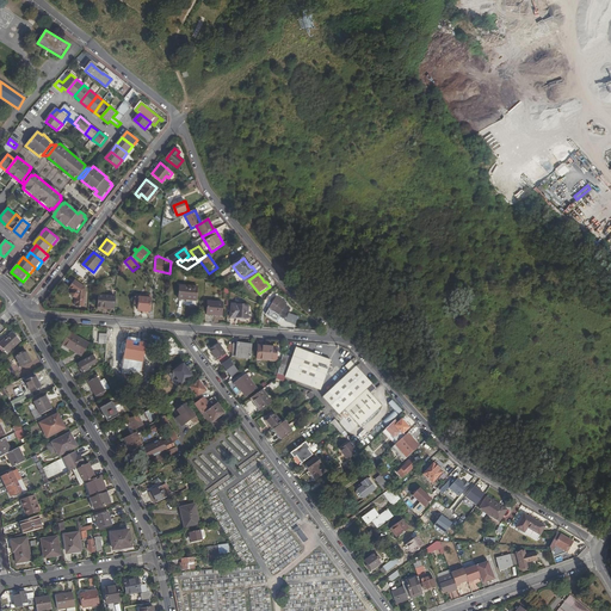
[(86,306),(87,289),(75,279),(69,287),(74,290),(73,292),(75,297),(79,298),(78,306),(86,306)]
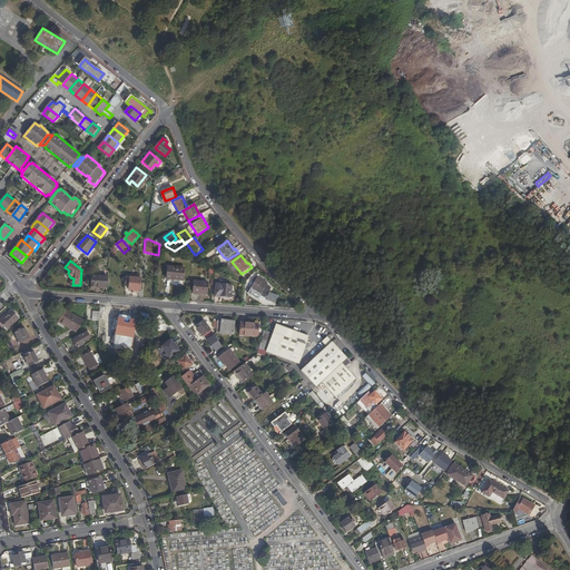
[(185,268),(174,267),(173,279),(178,279),(178,283),(184,284),(185,268)]
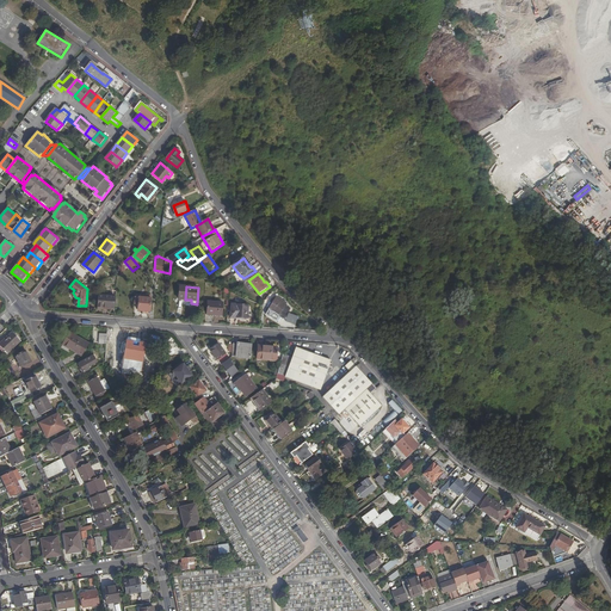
[(104,308),(115,308),(116,295),(100,294),(99,308),(104,308)]
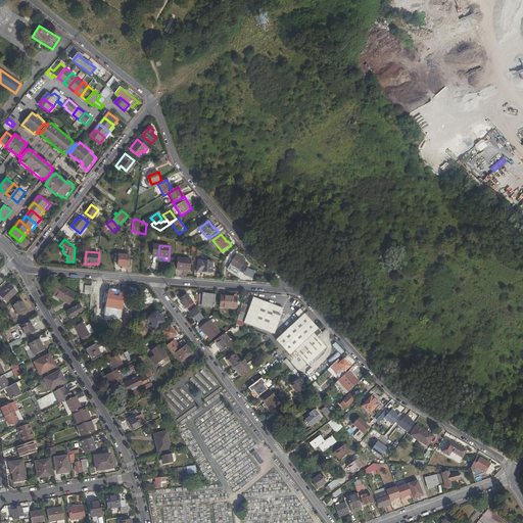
[(121,255),(120,266),(129,267),(130,255),(121,255)]
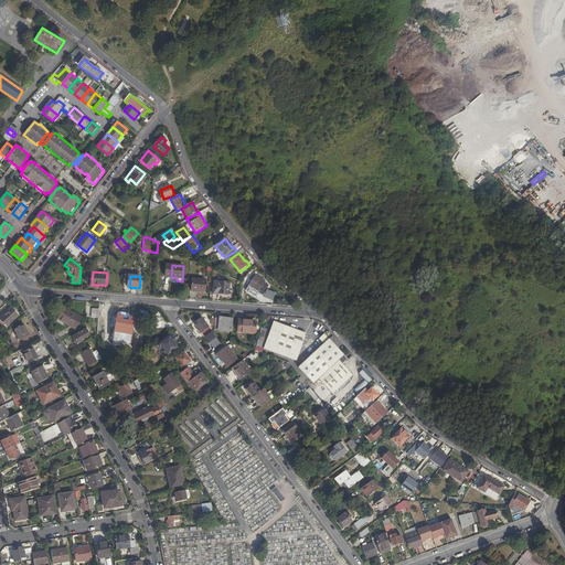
[(259,292),(266,281),(256,276),(249,287),(259,292)]
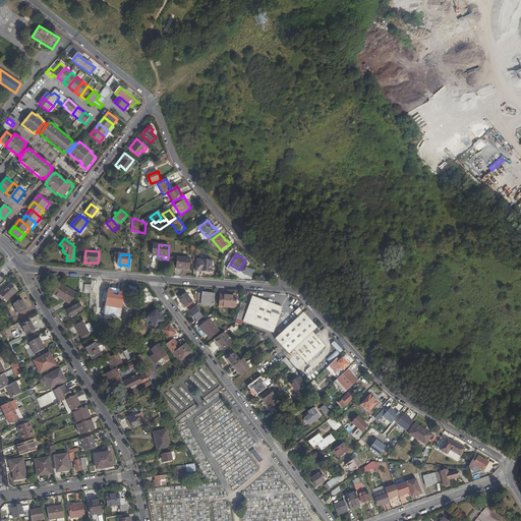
[(190,258),(178,257),(177,269),(190,269),(190,258)]
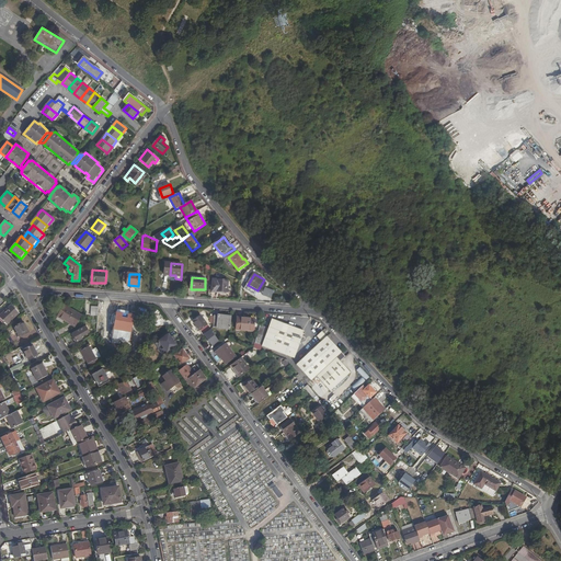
[(272,279),(270,283),(278,288),(281,285),(272,279)]
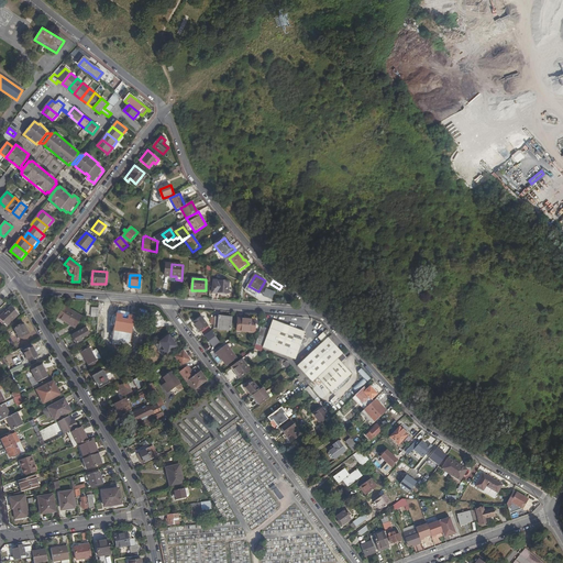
[(214,282),(213,293),(219,294),(219,293),(229,293),(229,288),(229,283),(214,282)]
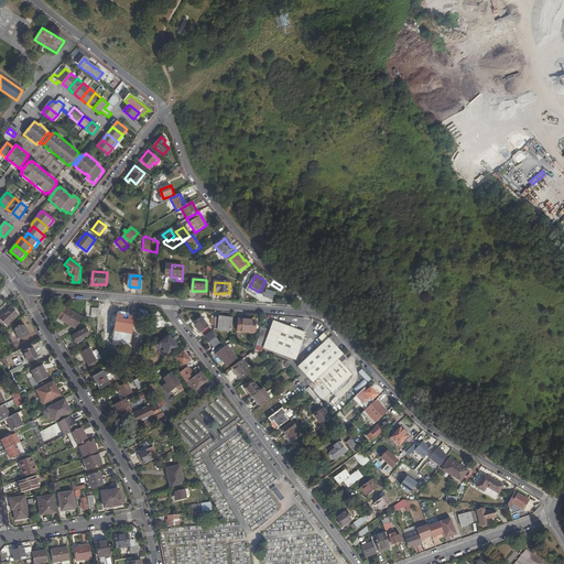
[(19,315),(11,306),(0,317),(0,318),(7,326),(19,315)]
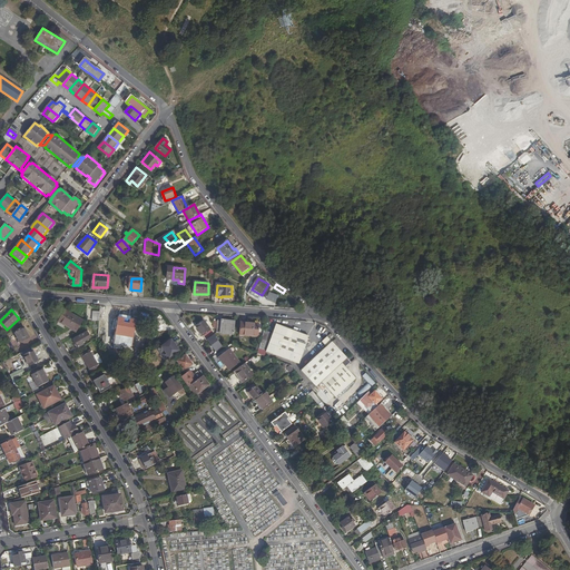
[(65,310),(58,322),(76,332),(82,320),(65,310)]
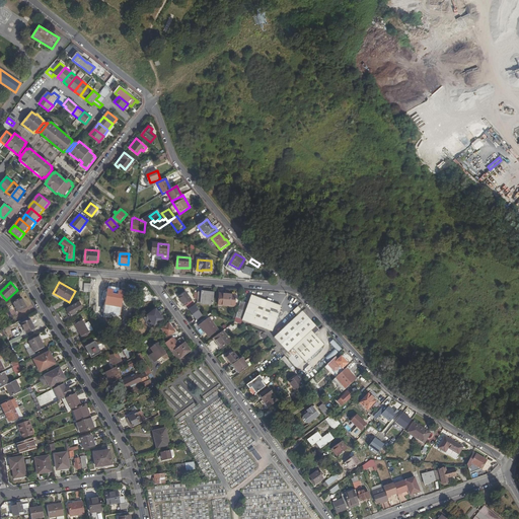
[(107,289),(105,303),(121,306),(123,292),(107,289)]
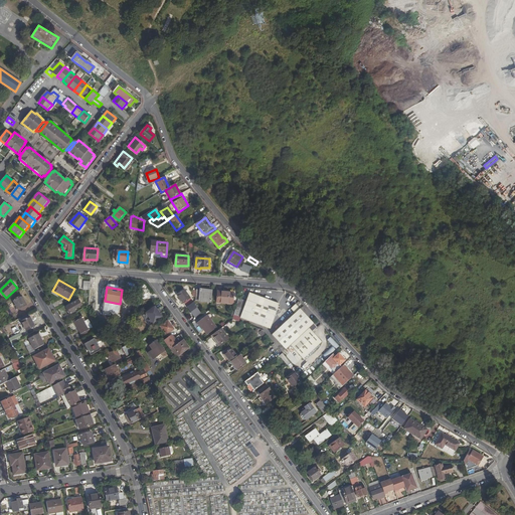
[(199,290),(195,289),(195,291),(195,296),(195,298),(198,298),(198,301),(210,302),(212,290),(199,289),(199,290)]
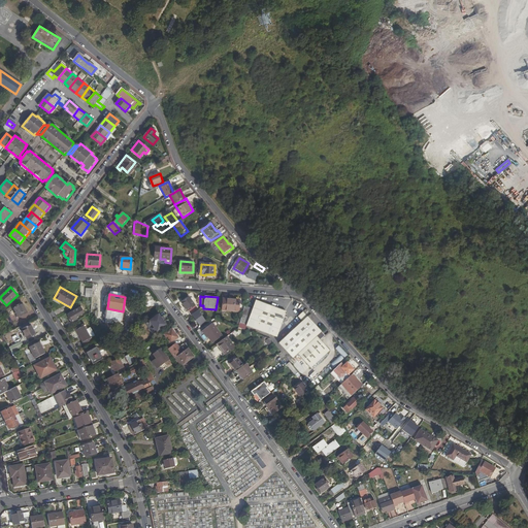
[(197,308),(189,297),(180,302),(190,315),(197,308)]
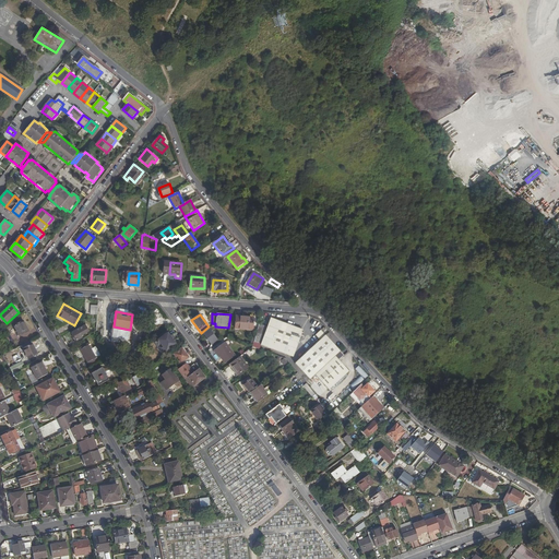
[(235,328),(252,330),(253,317),(236,316),(235,328)]
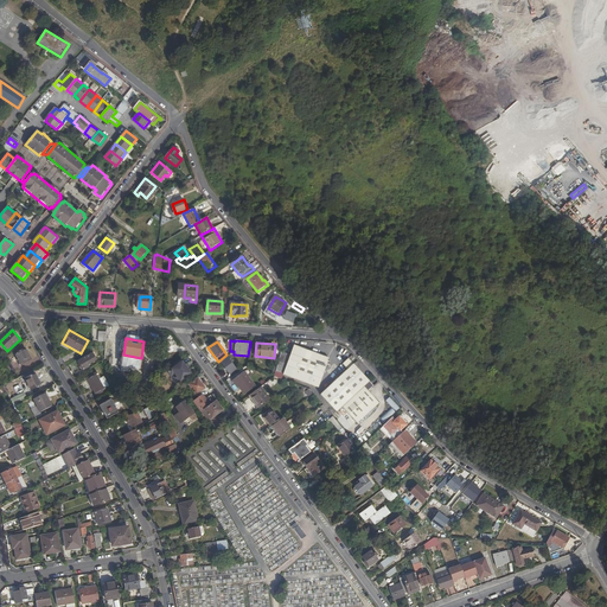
[(294,345),(283,375),(318,387),(328,358),(294,345)]
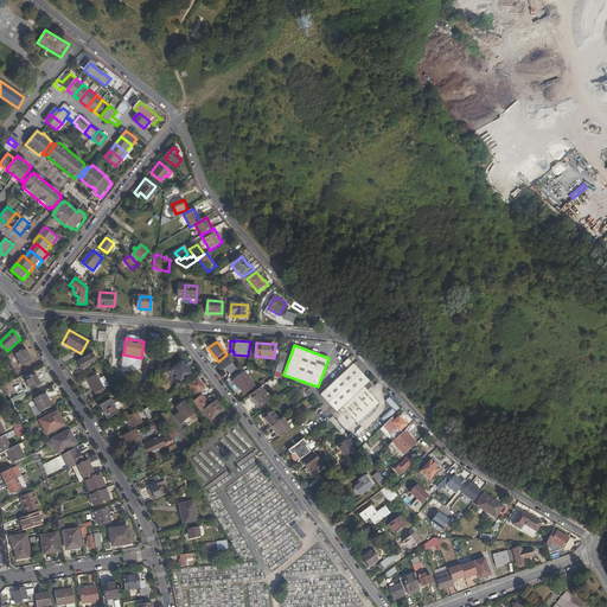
[(16,353),(21,364),(31,359),(25,349),(16,353)]
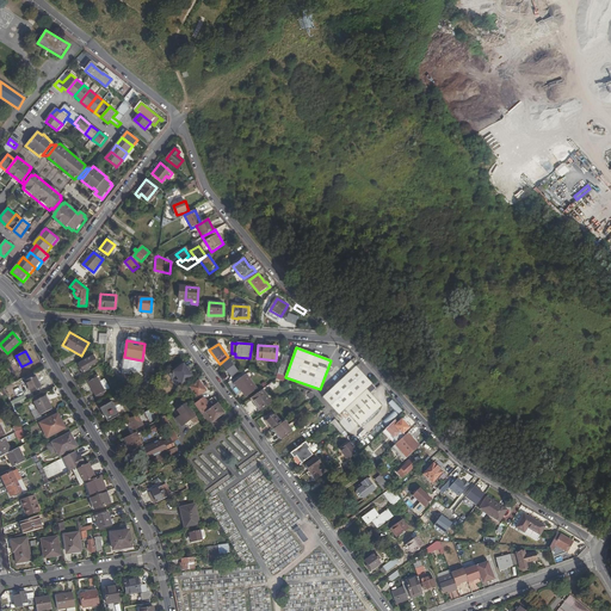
[(289,356),(283,355),(277,374),(284,375),(289,356)]
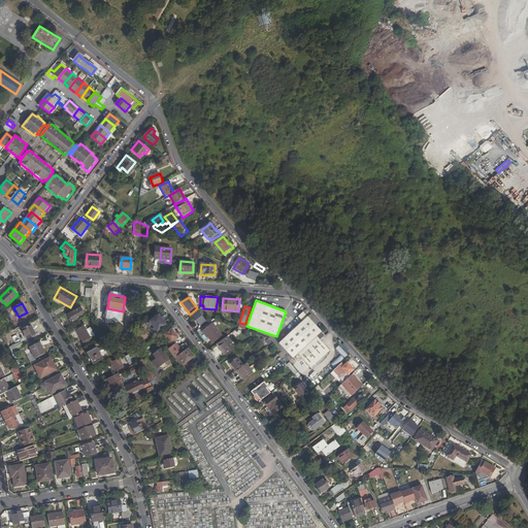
[(76,317),(83,312),(80,307),(68,315),(72,322),(76,319),(76,317)]
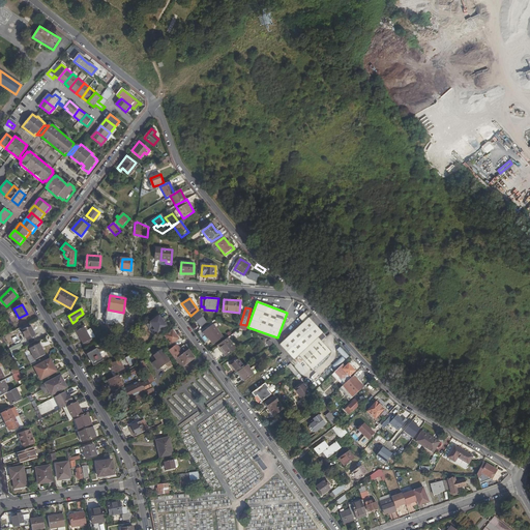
[(199,311),(192,316),(200,327),(206,323),(200,314),(201,314),(199,311)]
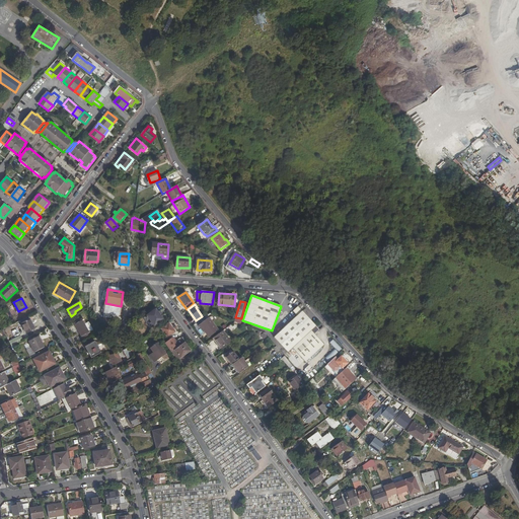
[(292,348),(294,351),(314,334),(318,329),(297,306),(293,311),(297,315),(274,337),(287,352),(292,348)]
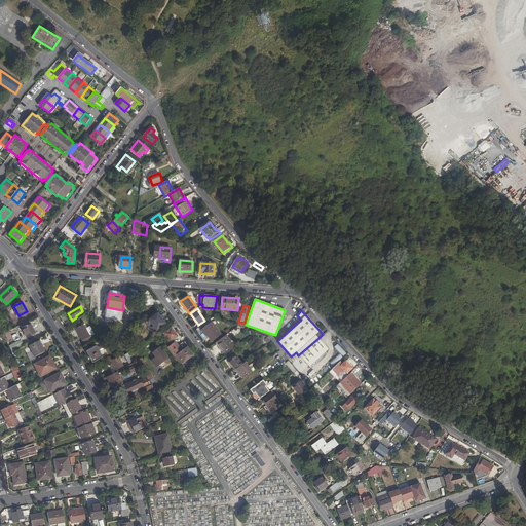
[(157,313),(148,320),(156,331),(165,324),(157,313)]
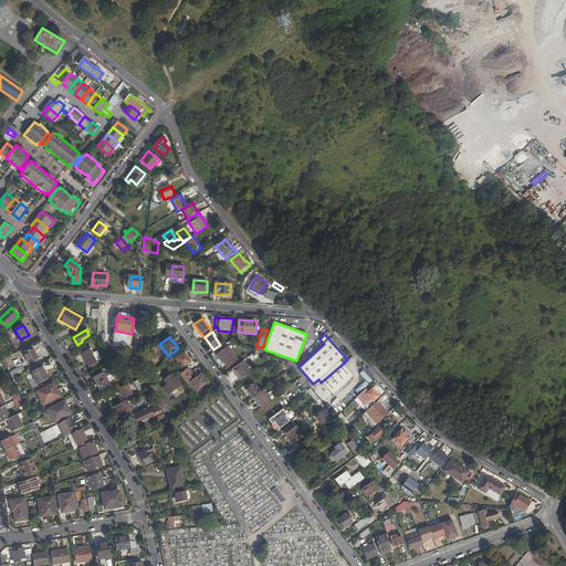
[(227,346),(217,354),(227,368),(238,360),(227,346)]
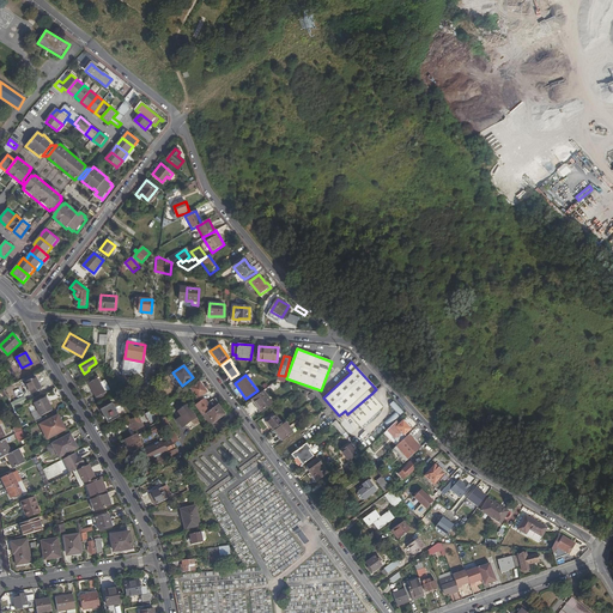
[(97,376),(87,382),(98,402),(110,395),(108,390),(109,390),(104,381),(101,382),(97,376)]
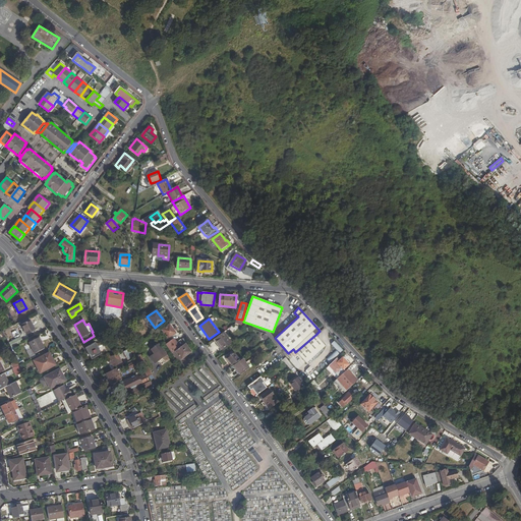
[(21,326),(26,335),(35,331),(30,322),(21,326)]
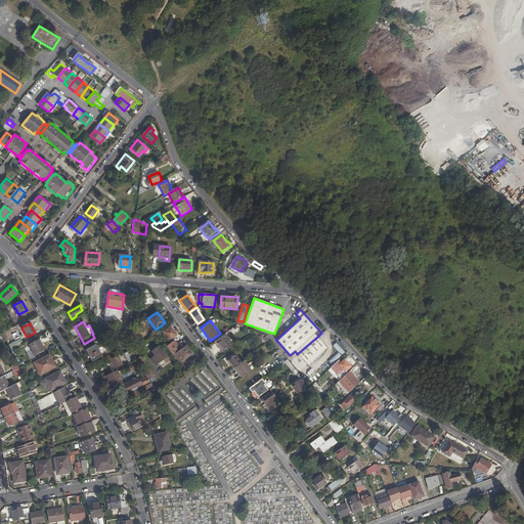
[(163,332),(169,341),(177,335),(170,325),(163,332)]
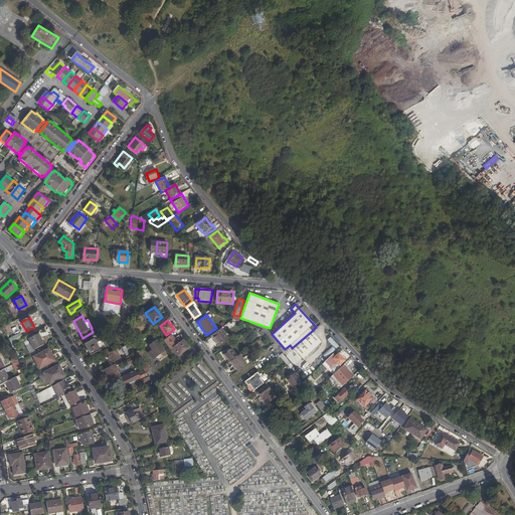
[(220,328),(210,335),(218,345),(228,338),(220,328)]
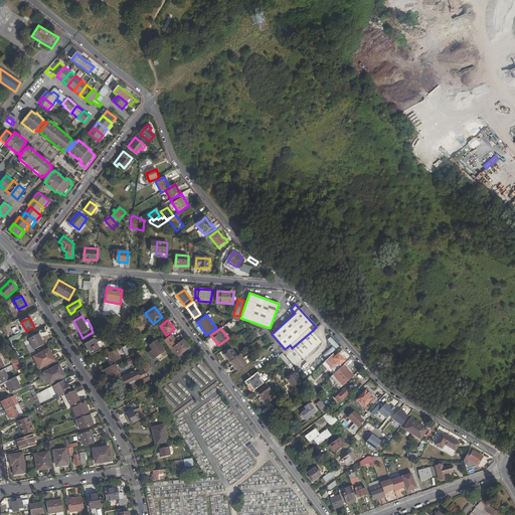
[(128,343),(120,329),(118,330),(126,343),(128,343)]
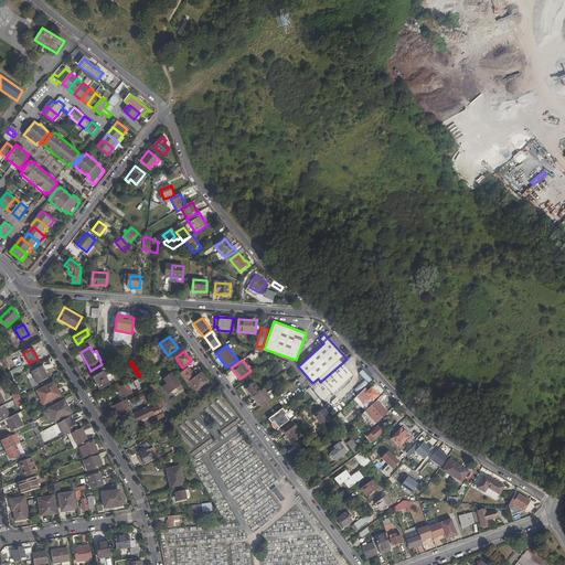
[(352,374),(342,363),(320,382),(332,394),(352,374)]
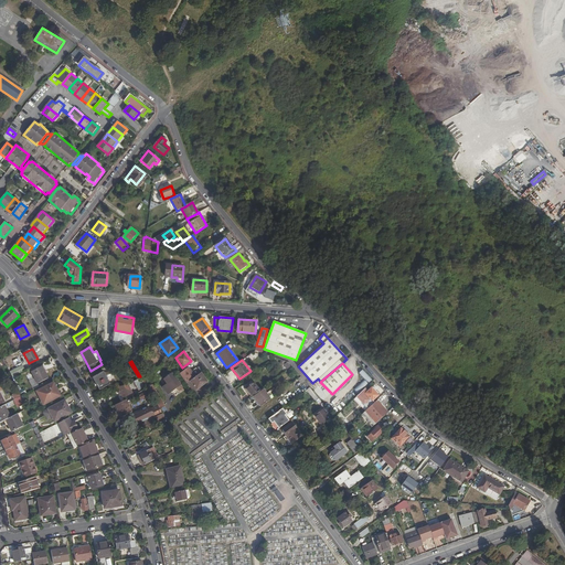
[(187,383),(189,381),(201,372),(205,369),(202,364),(190,373),(187,369),(180,374),(187,383)]
